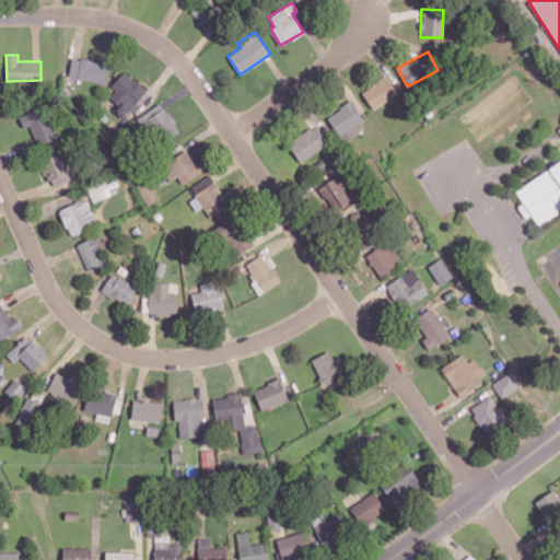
[(68,77),(104,83),(108,63),(72,57),(68,77)]
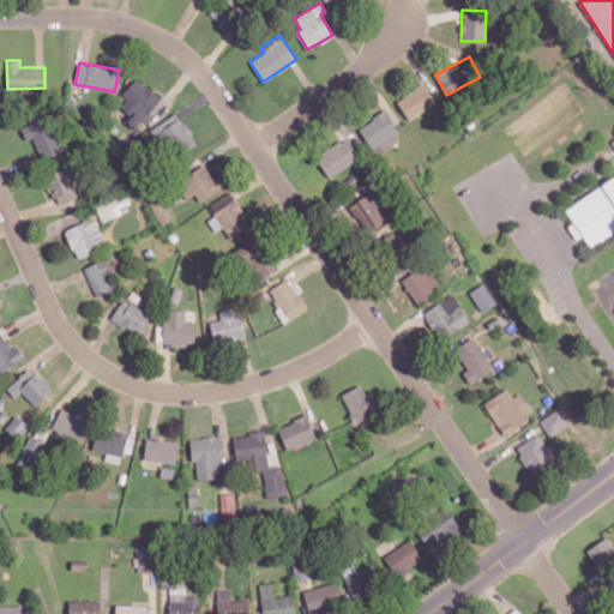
[(116,102),(130,115),(125,120),(133,128),(161,100),(139,79),(116,102)]
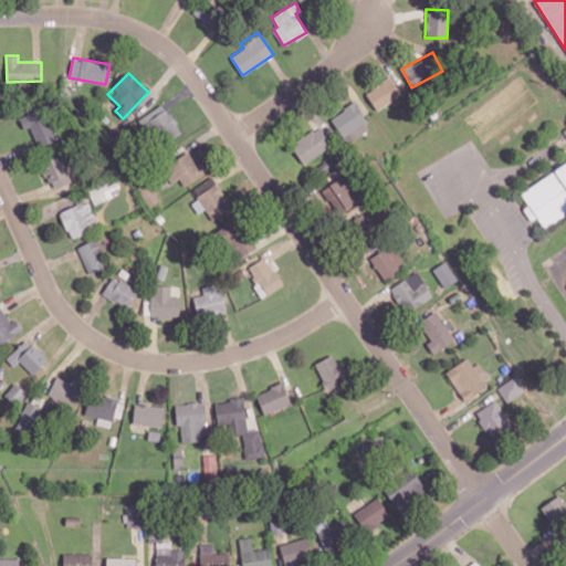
[(375,109),(400,96),(391,77),(365,91),(375,109)]
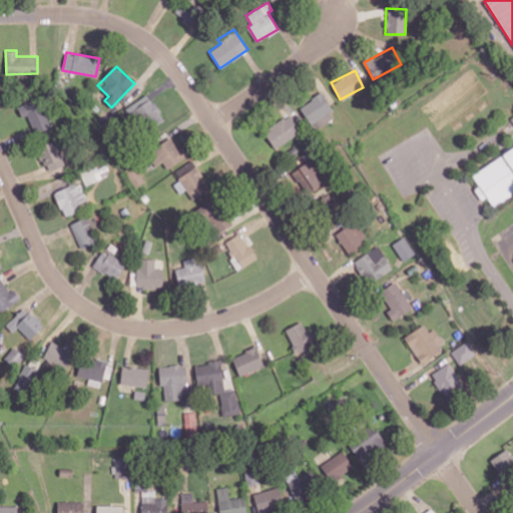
[(336,116),(320,92),(299,107),(315,130),(336,116)]
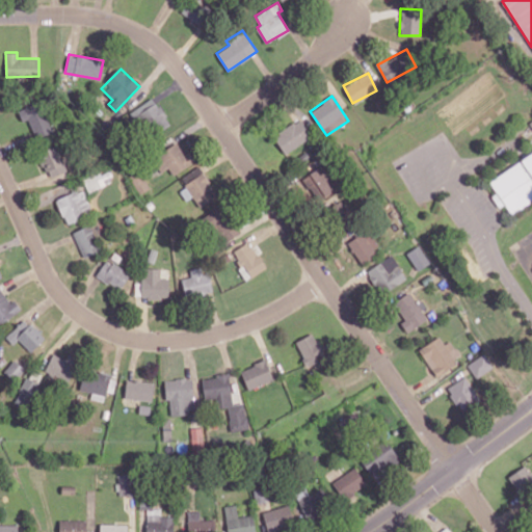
[(169,125),(155,98),(131,110),(145,137),(169,125)]
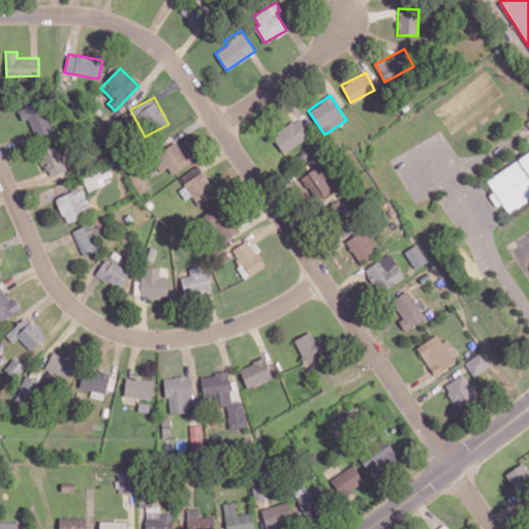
[(21,120),(29,119),(33,136),(51,132),(43,101),(18,107),(21,120)]
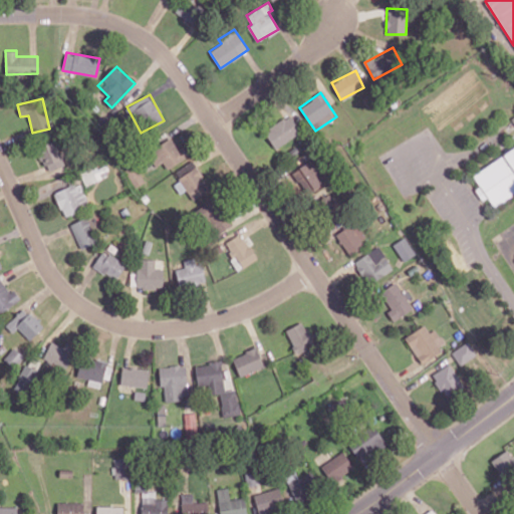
[(276,149),(300,132),(288,114),(264,132),(276,149)]
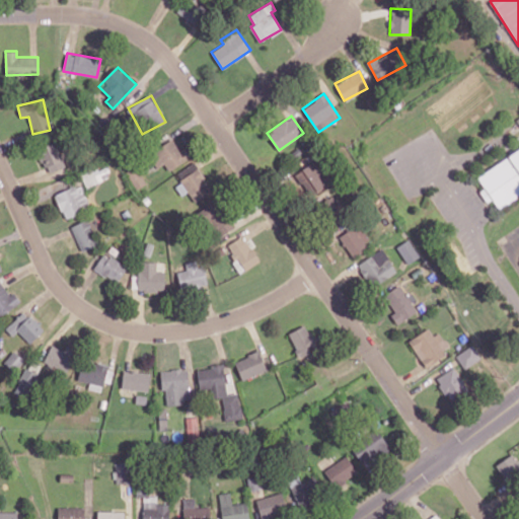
[(164,163),(168,170),(189,158),(175,138),(149,154),(157,168),(164,163)]
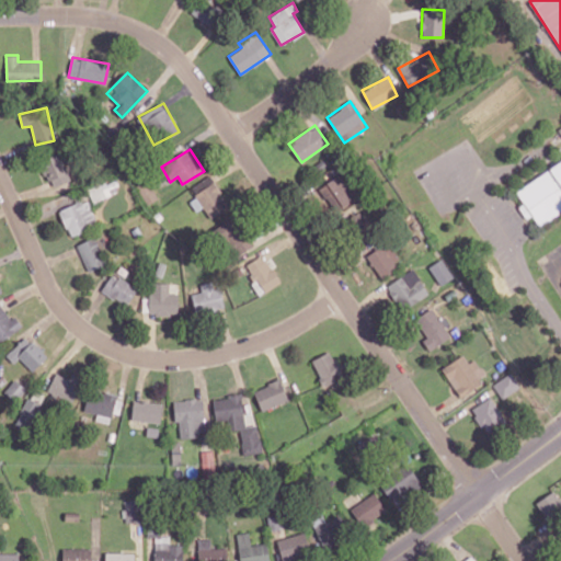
[(44,158),(50,185),(68,182),(61,153),(44,158)]
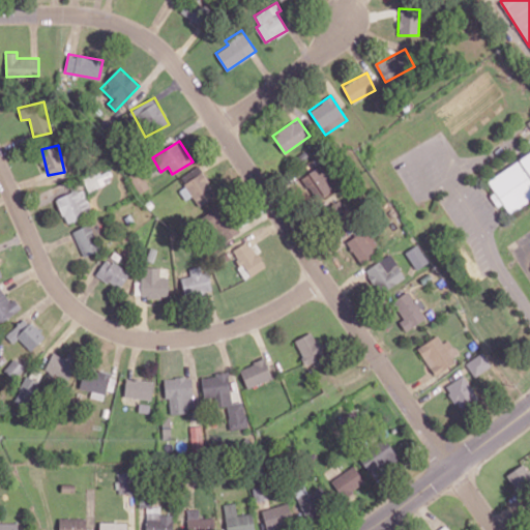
[(529,151),(487,179),(508,212),(529,198),(529,151)]
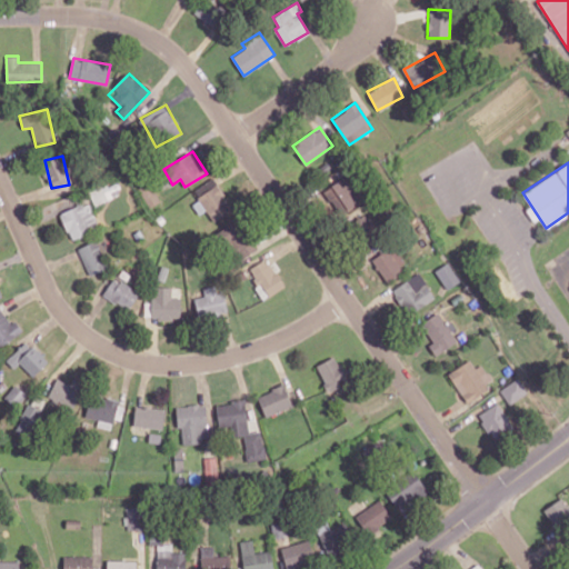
[(363,199),(348,175),(323,190),(339,215),(363,199)]
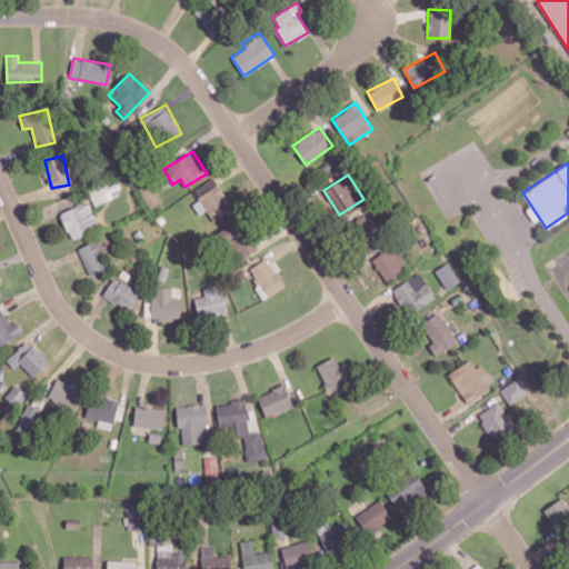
[(211,221),(231,210),(215,178),(193,188),(211,221)]
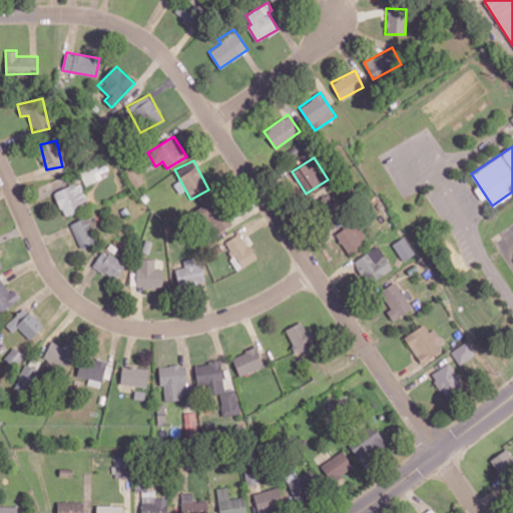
[(97,170),(94,162),(78,168),(84,184),(102,178),(99,169),(97,170)]
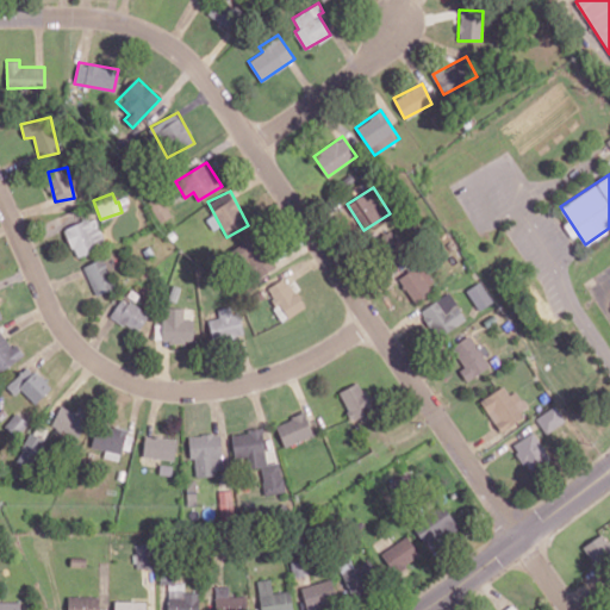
[(150,203),(160,222),(172,216),(161,197),(150,203)]
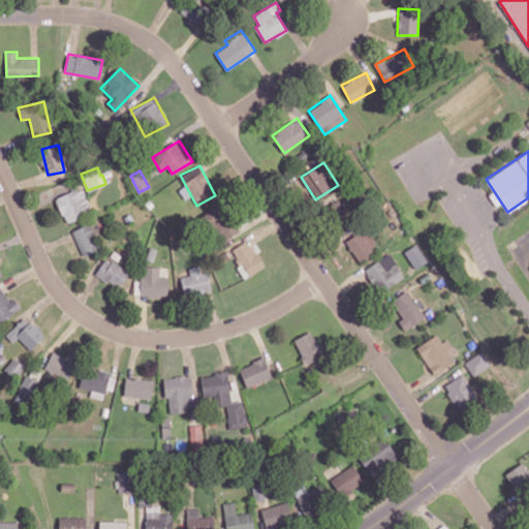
[(84,189),(57,195),(63,220),(91,213),(84,189)]
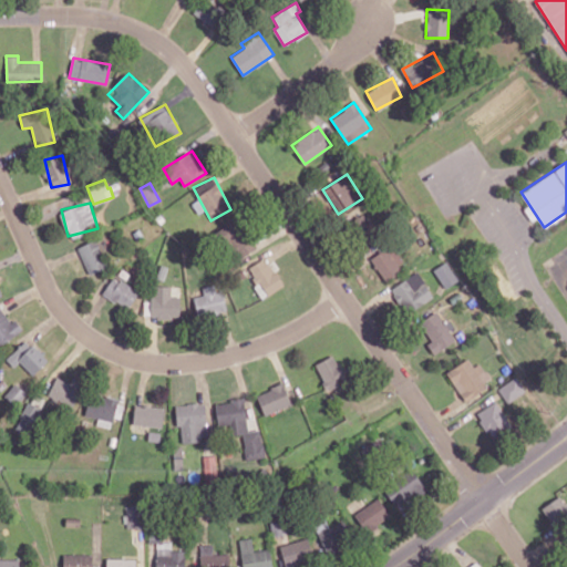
[(256,248),(238,218),(219,228),(237,259),(256,248)]
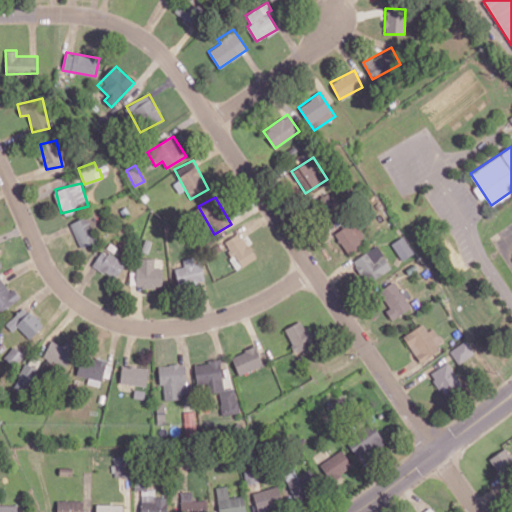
[(70,222),(79,248),(96,242),(87,216),(70,222)]
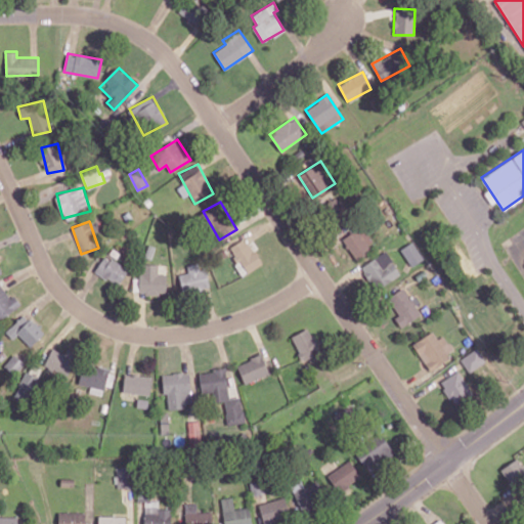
[(353,258),(374,247),(362,226),(342,237),(353,258)]
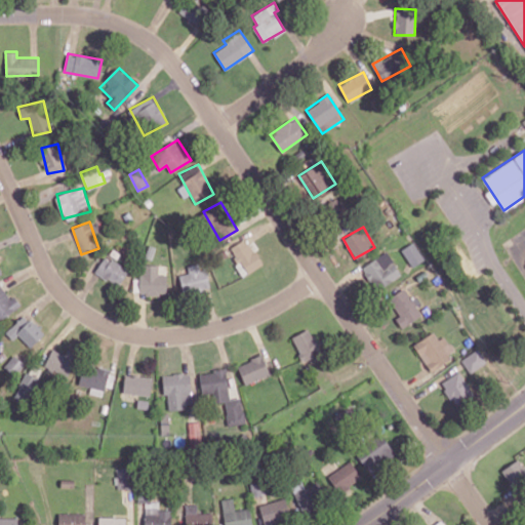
[(228,248),(243,275),(261,265),(246,237),(228,248)]
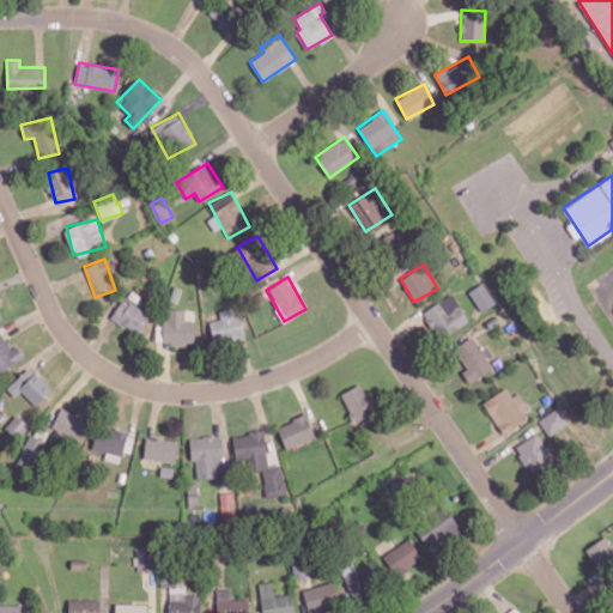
[(423,309),(436,338),(467,323),(454,295),(423,309)]
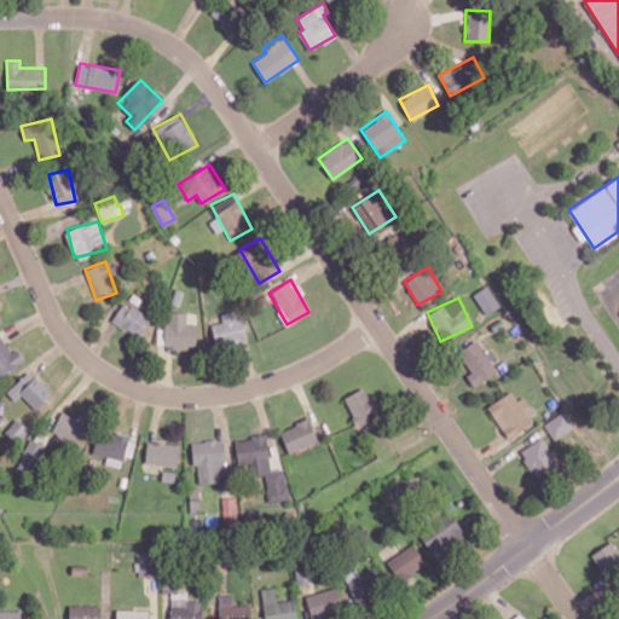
[(111,319),(138,337),(151,319),(125,301),(111,319)]
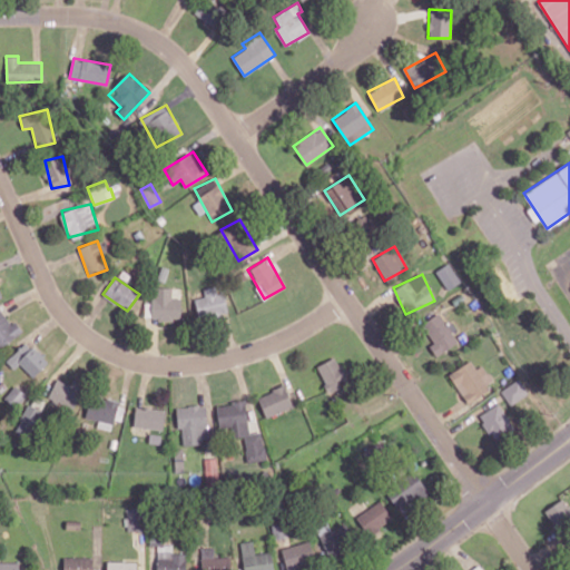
[(203,290),(205,296),(195,298),(199,318),(227,312),(222,286),(203,290)]
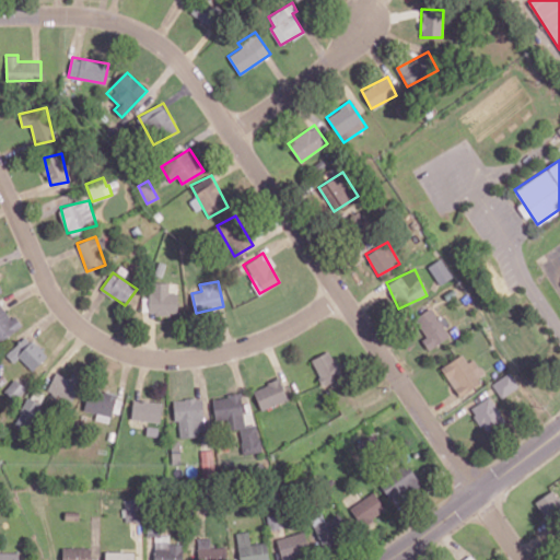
[(177,292),(168,292),(168,282),(149,282),(149,298),(141,298),(142,314),(177,313),(177,292)]
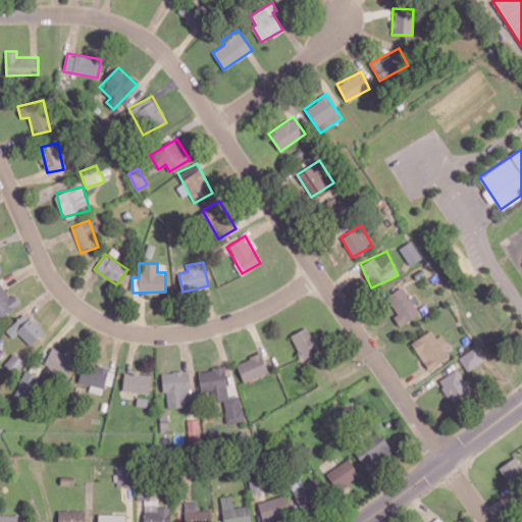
[(0,284),(0,317),(20,303),(14,294),(10,297),(1,284),(0,284)]
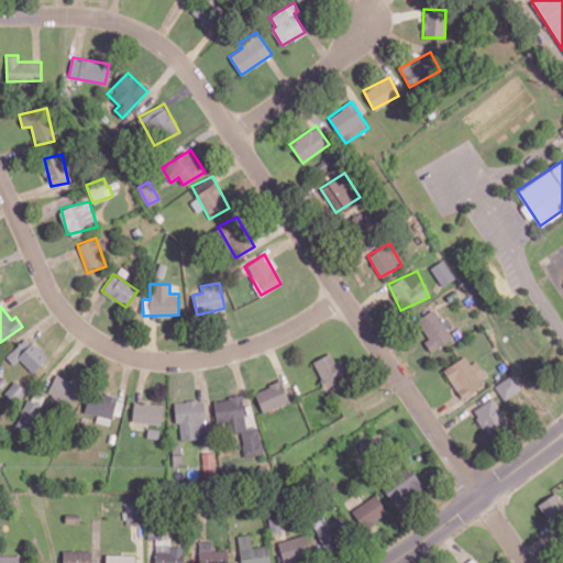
[(451,340),(434,309),(417,319),(428,339),(424,341),(430,352),(451,340)]
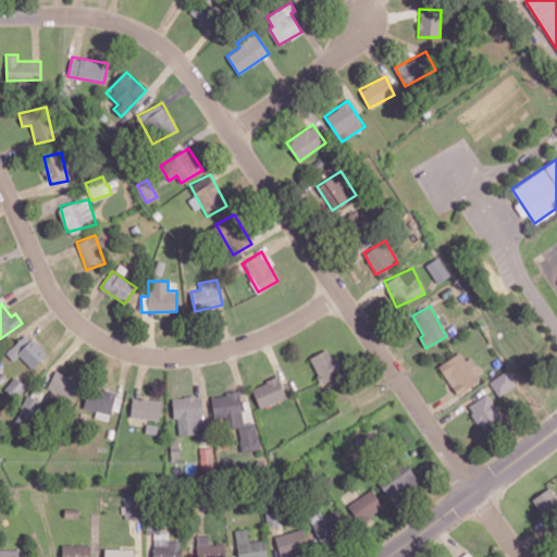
[(13,360),(20,355),(32,369),(47,355),(27,332),(5,351),(13,360)]
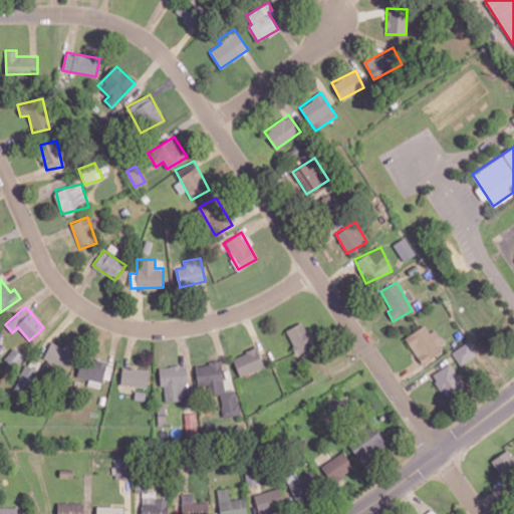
[(284,330),(296,354),(314,345),(302,321),(284,330)]
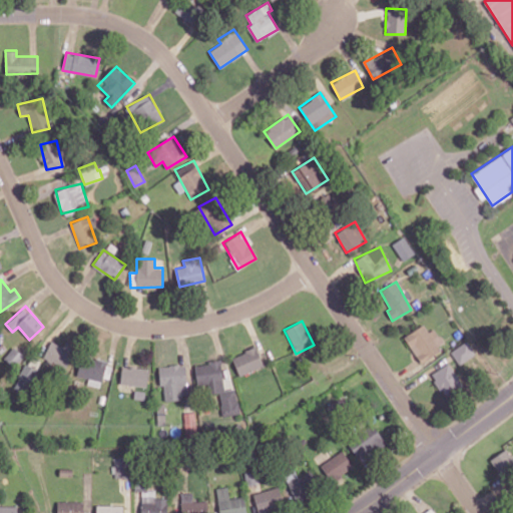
[(420,364),(445,349),(433,329),(428,332),(424,325),(404,336),(420,364)]
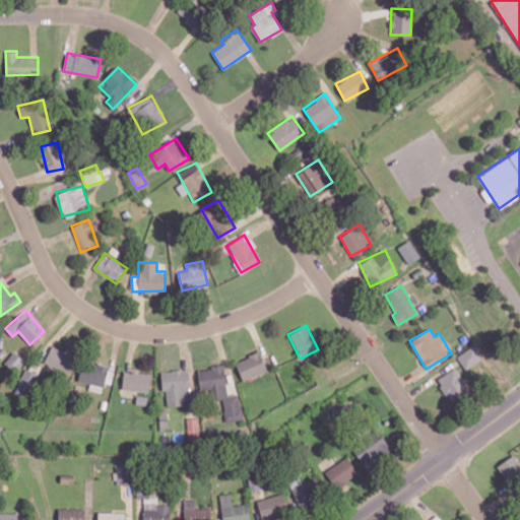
[(43,364),(64,372),(71,353),(49,345),(43,364)]
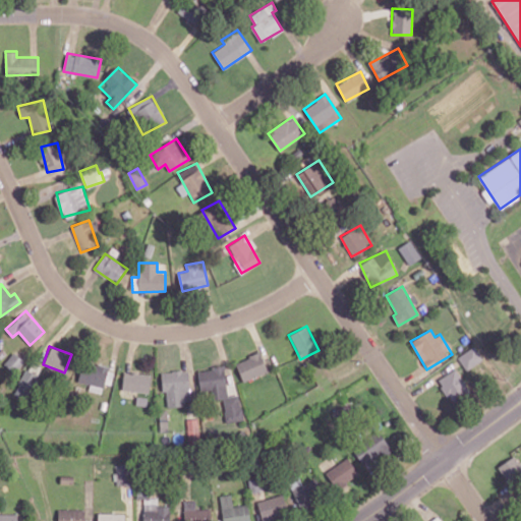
[(482,359),(473,346),(457,356),(466,370),(482,359)]
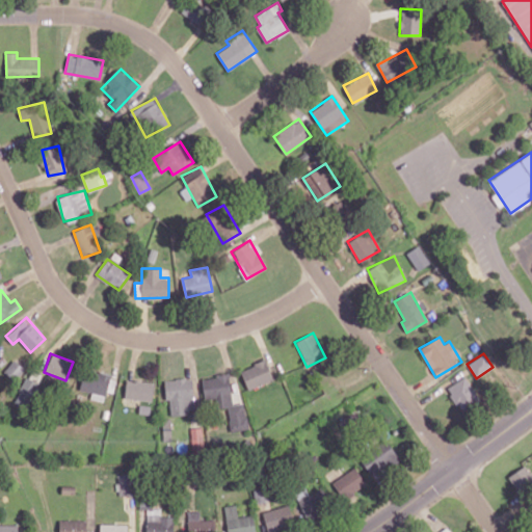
[(246,389),(272,380),(266,361),(240,368),(246,389)]
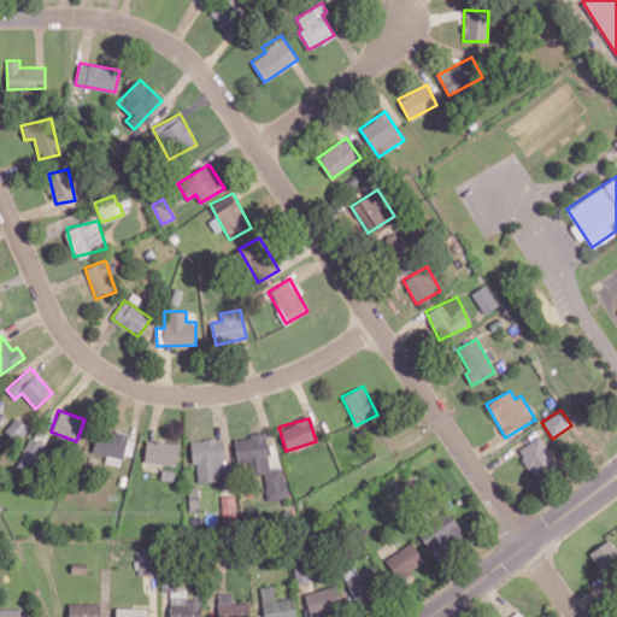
[(105,463),(123,465),(127,434),(95,429),(93,453),(106,454),(105,463)]
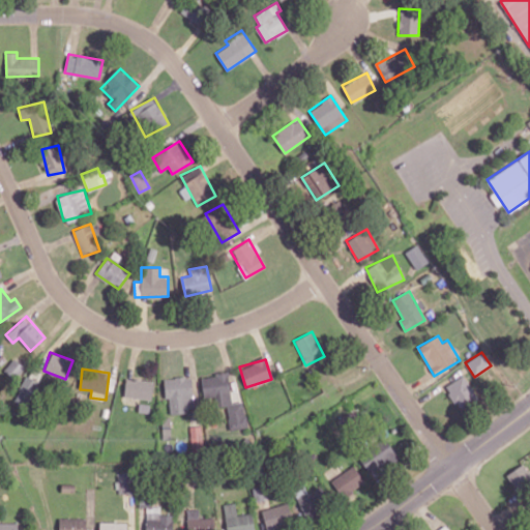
[(229,430),(246,428),(243,402),(231,403),(228,373),(201,376),(204,399),(215,398),(216,407),(226,405),(229,430)]
